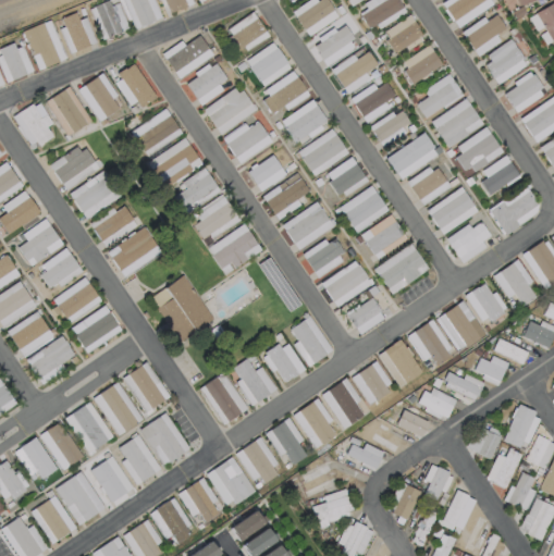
[(122,0),(134,31),(162,20),(154,0),(122,0)]
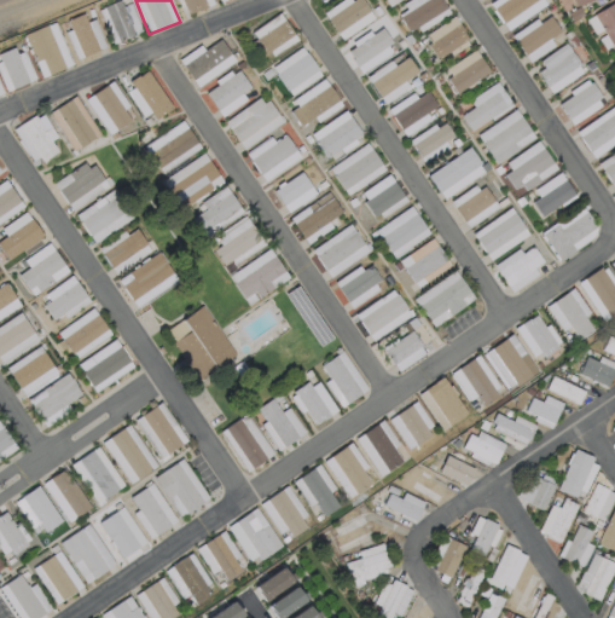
[(216,5),(214,0),(179,0),(180,0),(184,0),(190,16),(216,5)]
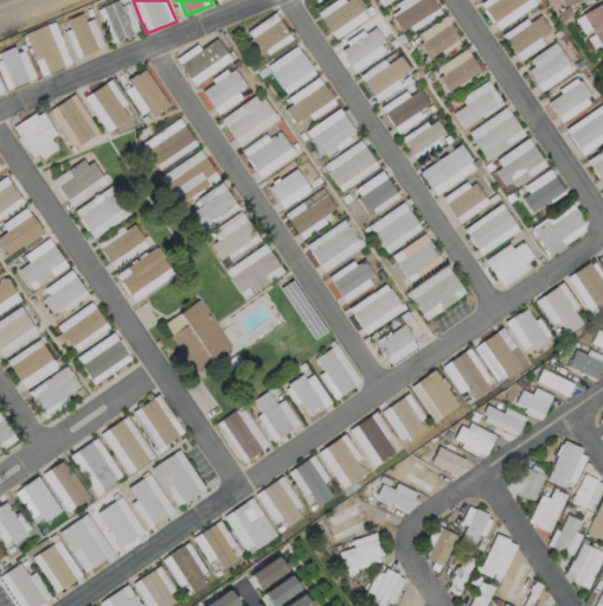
[(370,19),(358,0),(342,0),(320,14),(337,40),(370,19)]
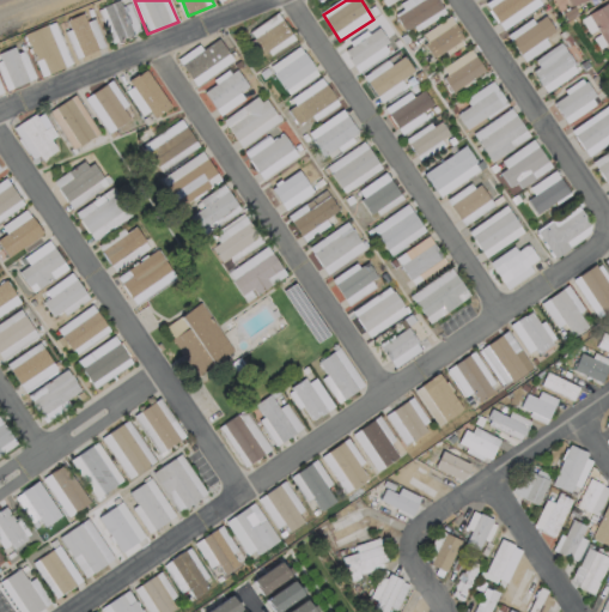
[(409,36),(448,13),(438,0),(410,0),(394,11),(409,36)]
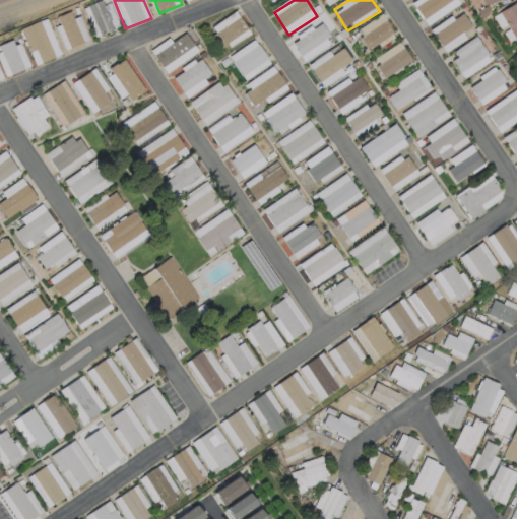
[(428,26),(462,5),(458,0),(417,0),(413,3),(428,26)]
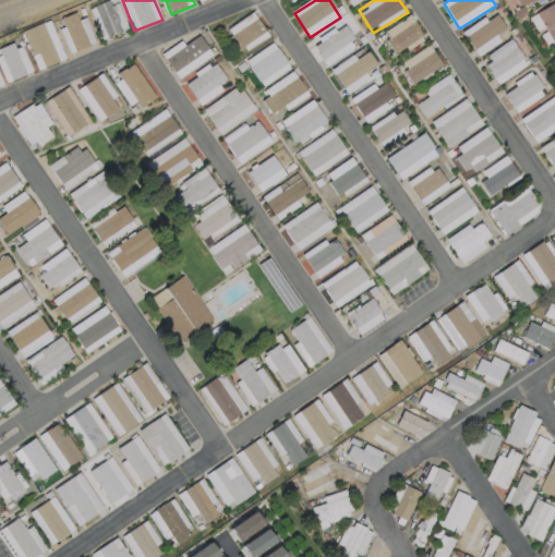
[(542,0),(523,9),(519,0),(542,0)]
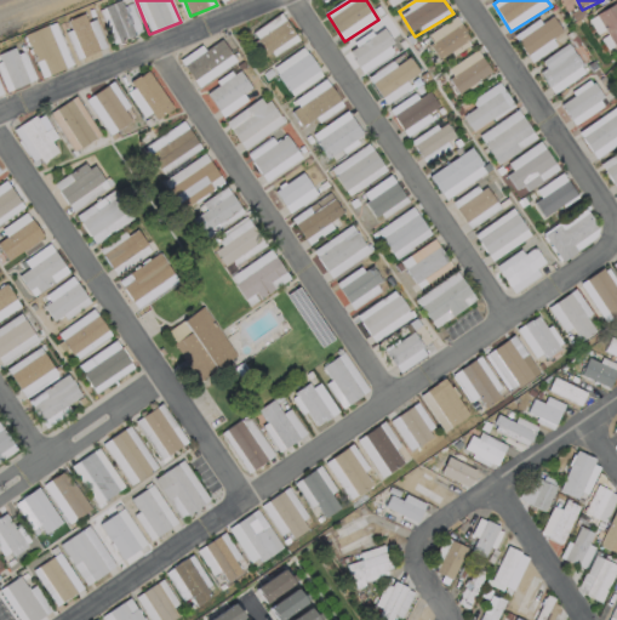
[(133,4),(125,7),(123,1),(101,10),(115,45),(146,32),(133,4)]
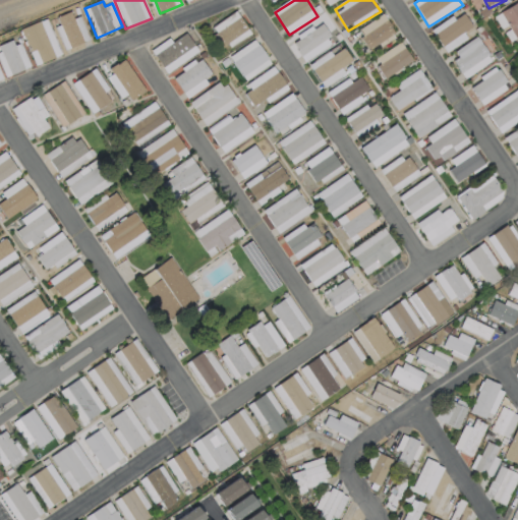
[(517,36),(504,14),(517,6),(517,36)]
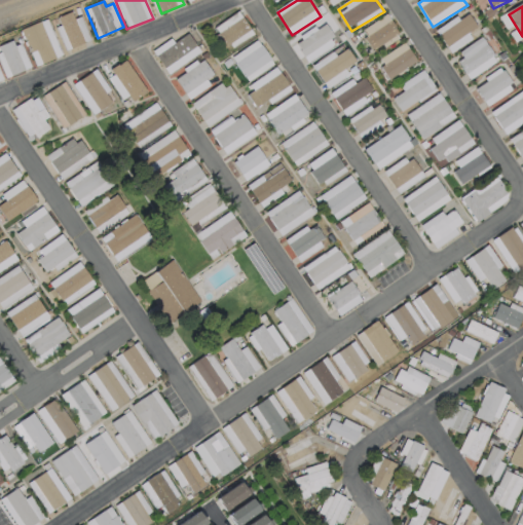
[(59,19),(62,26),(57,29),(67,51),(92,40),(82,17),(76,21),(73,12),(59,19)]
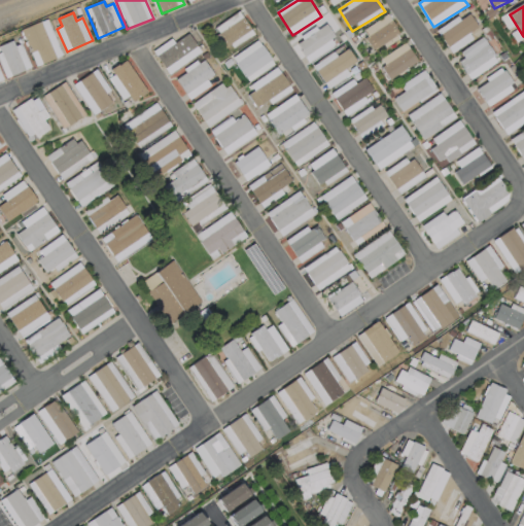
[(220,34),(215,37),(222,49),(252,32),(241,12),(216,27),(220,34)]
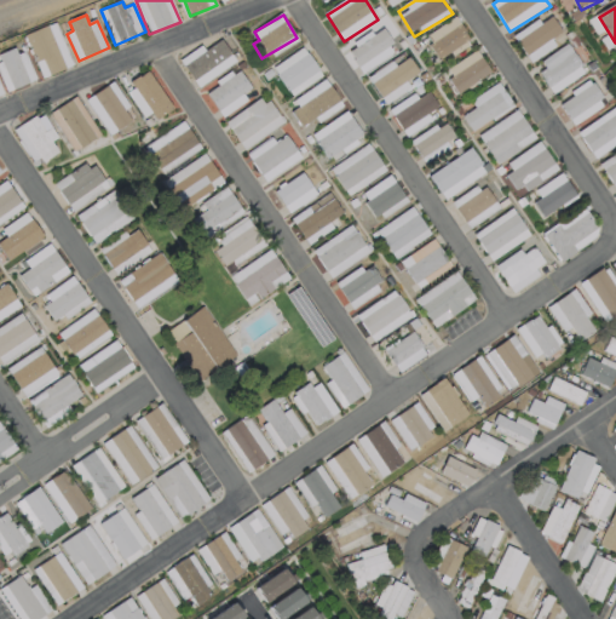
[(364,74),(396,55),(389,44),(402,35),(390,17),(376,26),(380,30),(349,50),(364,74)]
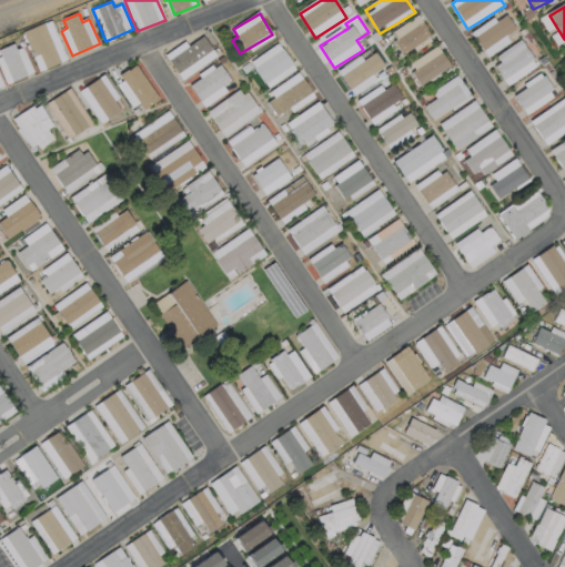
[(432,37),(419,16),(391,34),(405,56),(432,37)]
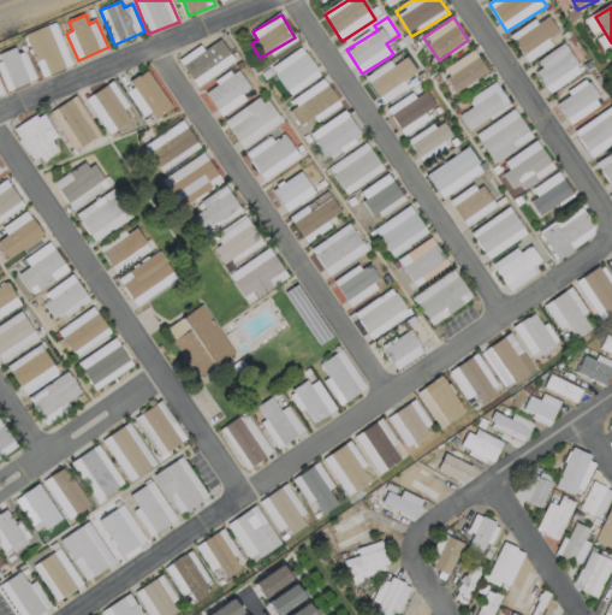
[(559,34),(551,17),(538,24),(536,22),(512,35),(527,63),(554,48),(550,39),(559,34)]
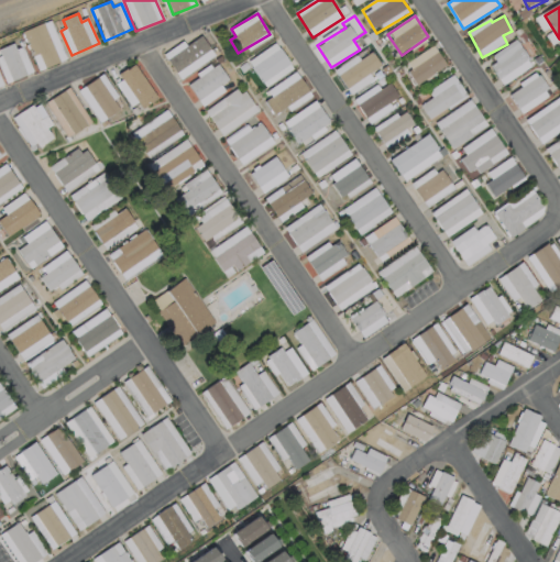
[(40,72),(68,59),(52,21),(23,33),(40,72)]
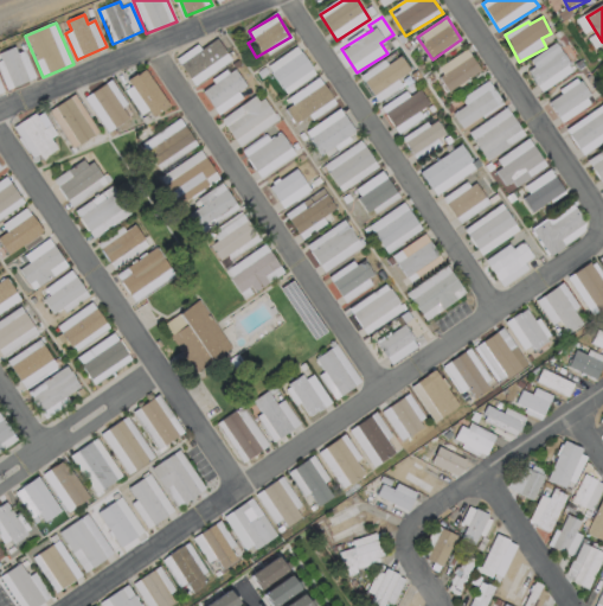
[(178,58),(194,87),(233,63),(219,39),(203,50),(199,45),(178,58)]
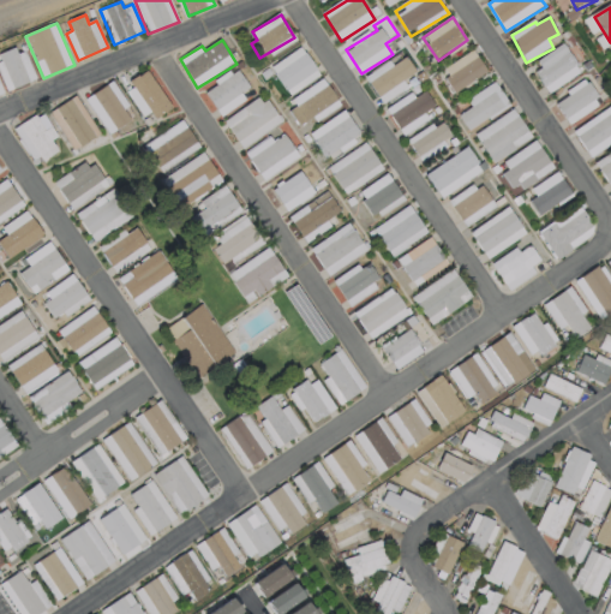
[(543,69),(537,72),(549,93),(582,75),(565,45),(538,60),(543,69)]
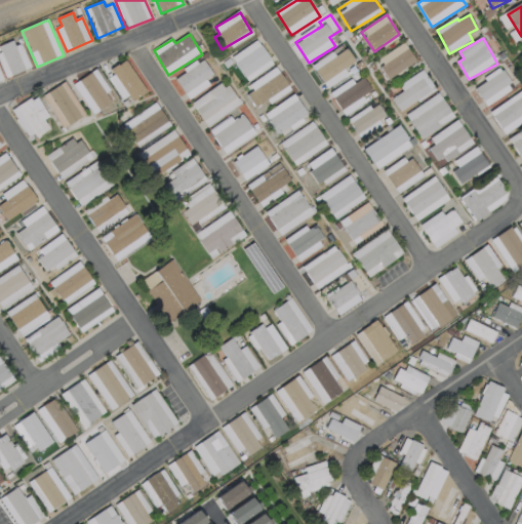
[(33,68),(22,40),(0,48),(0,57),(7,78),(33,68)]
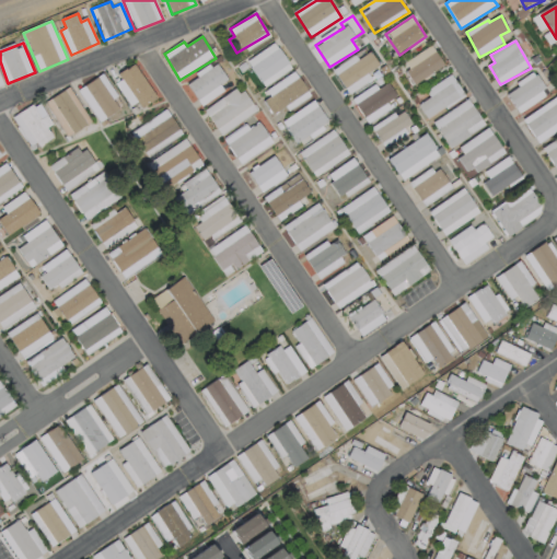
[(248,61),(265,88),(293,69),(276,43),(248,61)]
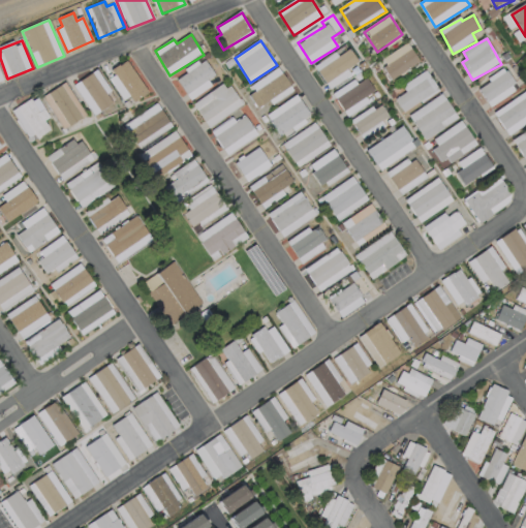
[(381,60),(393,80),(421,63),(409,43),(381,60)]
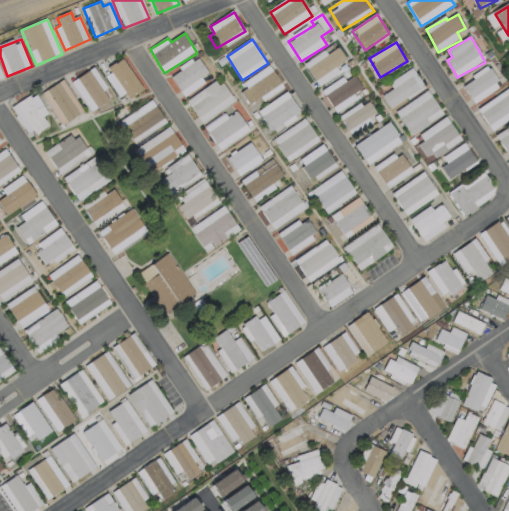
[(320,87),(341,73),(337,67),(348,60),(339,48),(328,55),(325,51),(305,65),(320,87)]
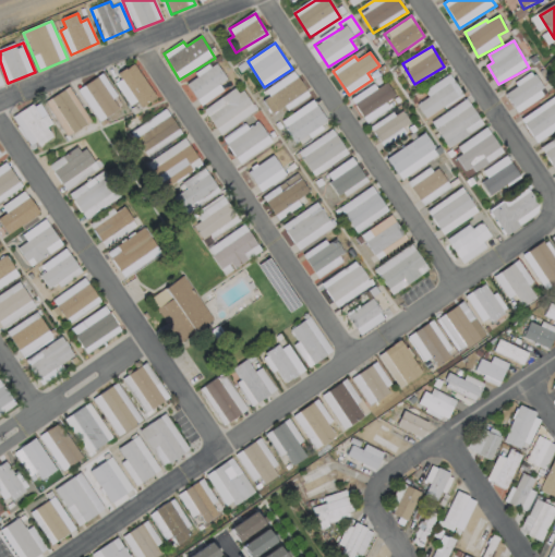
[(134,111),(161,97),(143,61),(115,75),(134,111)]
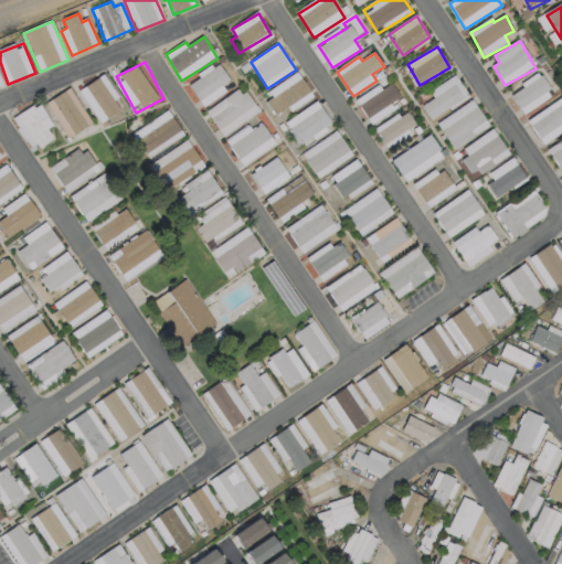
[(228,93),(223,86),(231,81),(219,63),(199,76),(201,80),(190,86),(204,108),(228,93)]
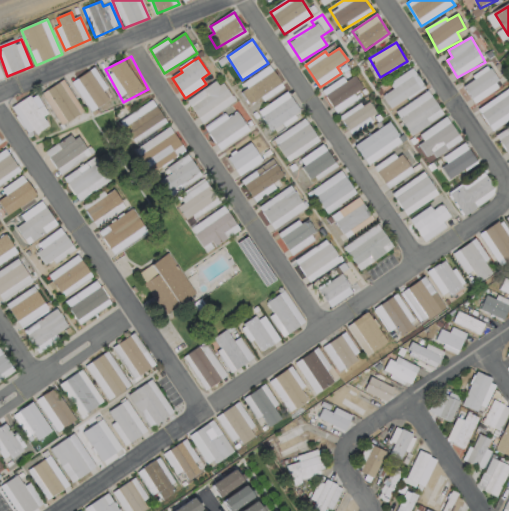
[(474,103),(502,88),(490,66),(472,76),(474,81),(464,86),(474,103)]
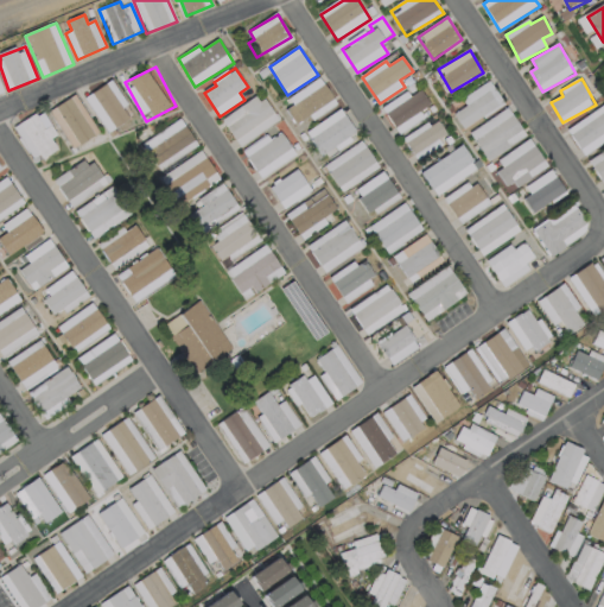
[(86,97),(109,133),(131,119),(125,108),(128,106),(113,81),(86,97)]
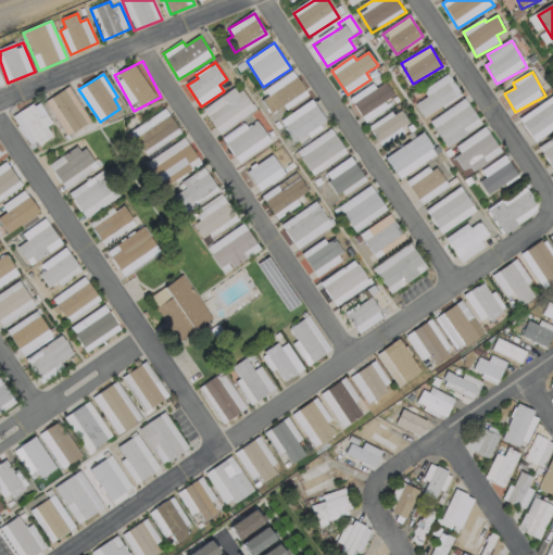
[(260,93),(271,114),(286,106),(287,109),(309,98),(298,75),(260,93)]
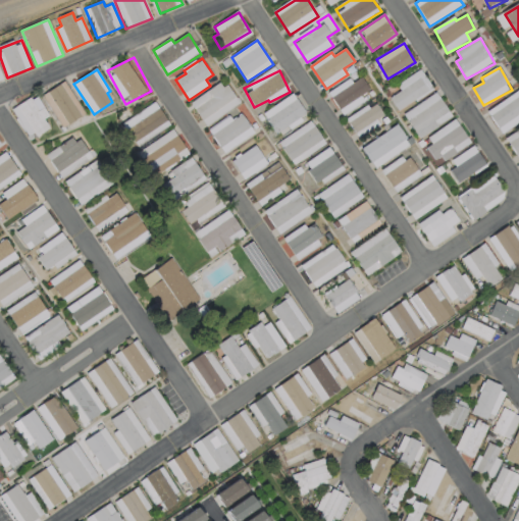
[(398,85),(402,91),(391,98),(400,111),(433,90),(421,70),(398,85)]
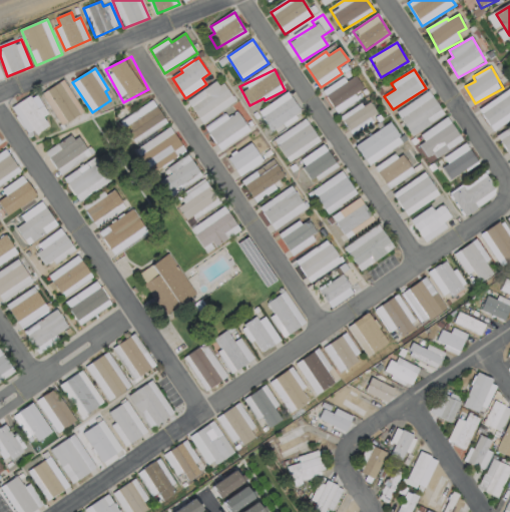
[(347,82),(345,78),(324,89),(337,113),(367,97),(356,76),(347,82)]
